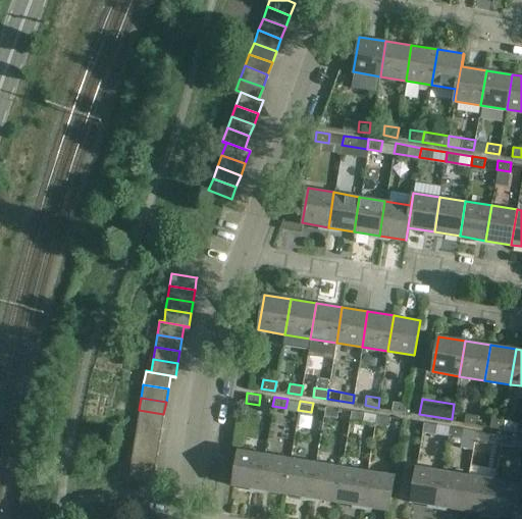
[(390,410),(404,412),(406,403),(393,401),(390,410)]
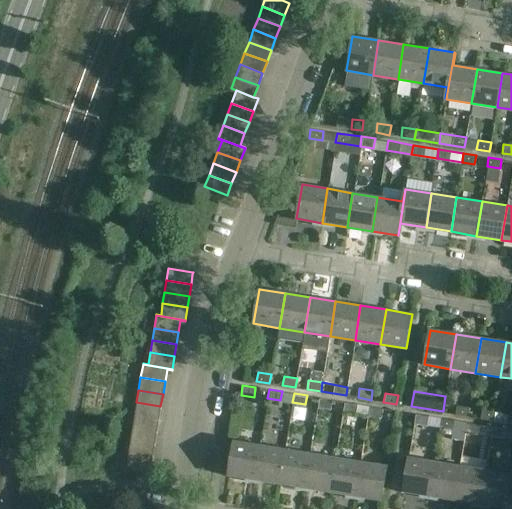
[(319,397),(317,406),(331,409),(332,399),(319,397)]
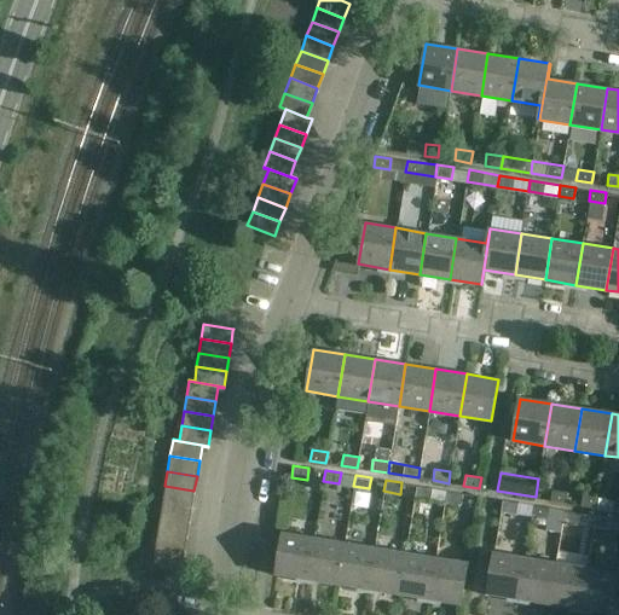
[(431,499),(433,488),(417,485),(415,497),(431,499)]
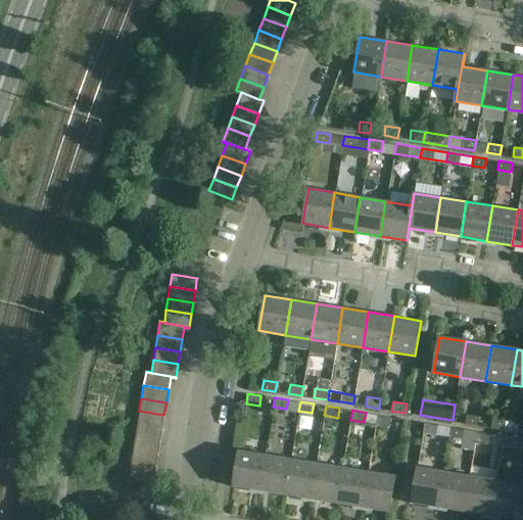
[(161,428),(163,415),(139,411),(137,424),(161,428)]
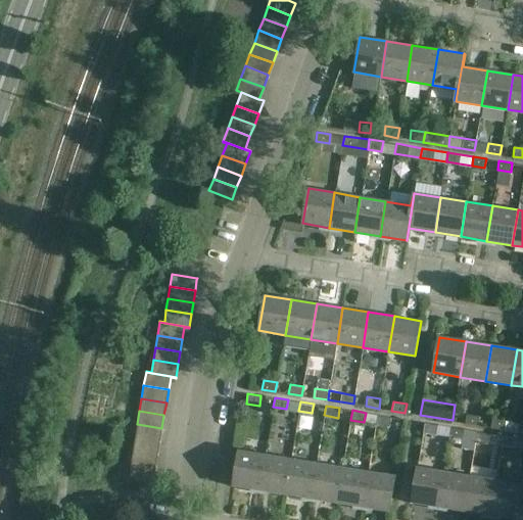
[(465,423),(478,425),(479,416),(466,414),(465,423)]
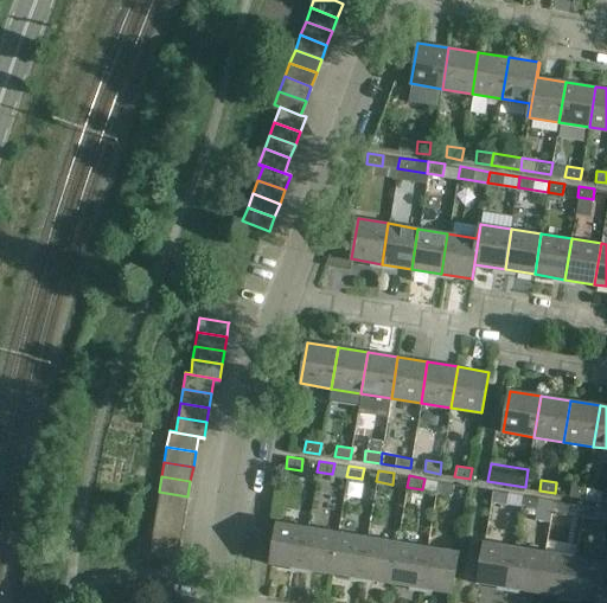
[(438,481),(436,492),(452,494),(453,483),(438,481)]
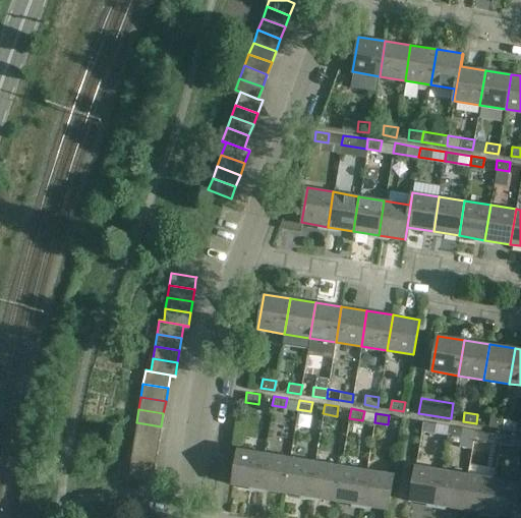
[(487,424),(502,426),(503,418),(489,416),(487,424)]
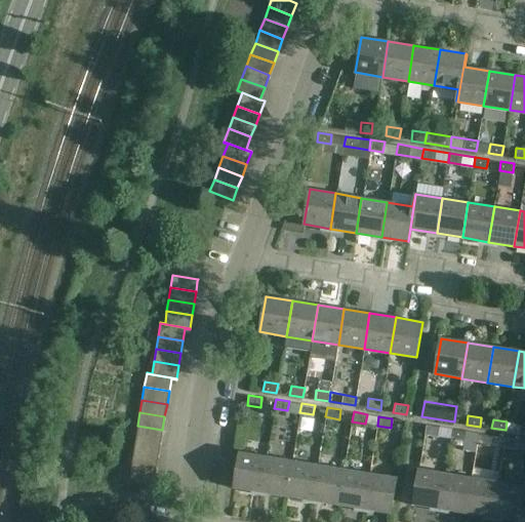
[(451,437),(453,428),(427,424),(426,433),(451,437)]
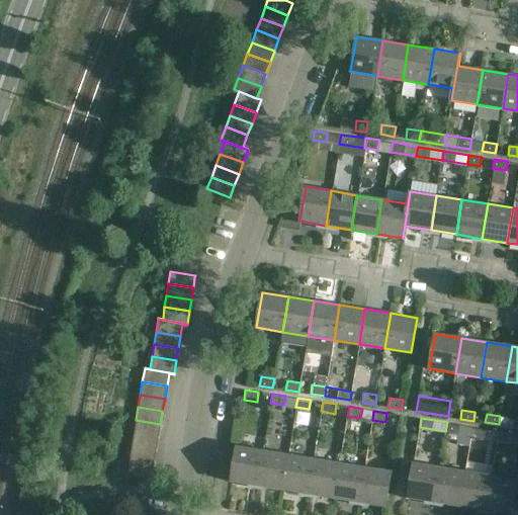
[(158,436),(160,424),(136,420),(134,432),(158,436)]
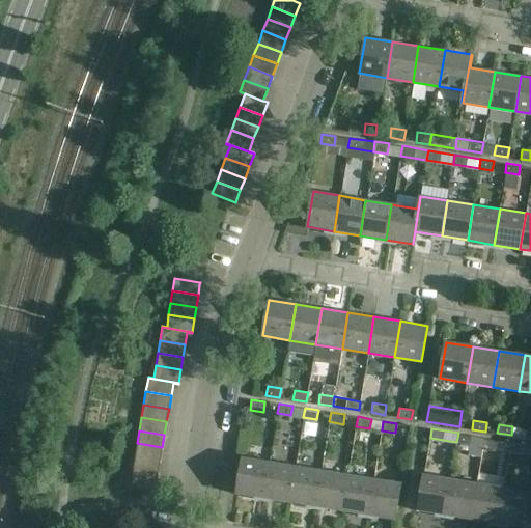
[(458,433),(456,442),(470,444),(472,435),(458,433)]
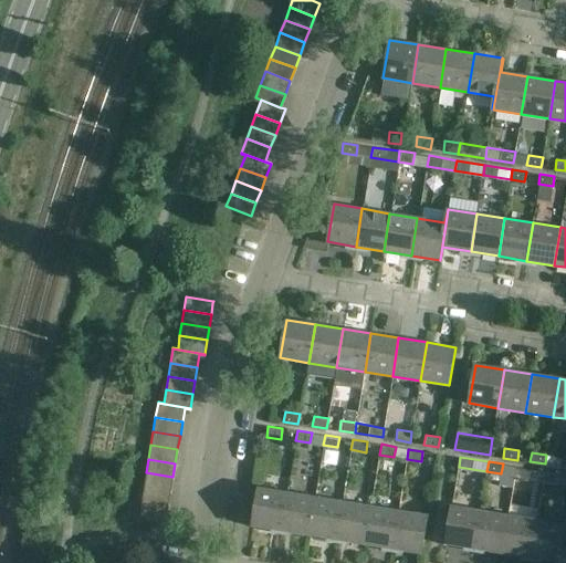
[(530,469),(516,467),(514,477),(528,479),(530,469)]
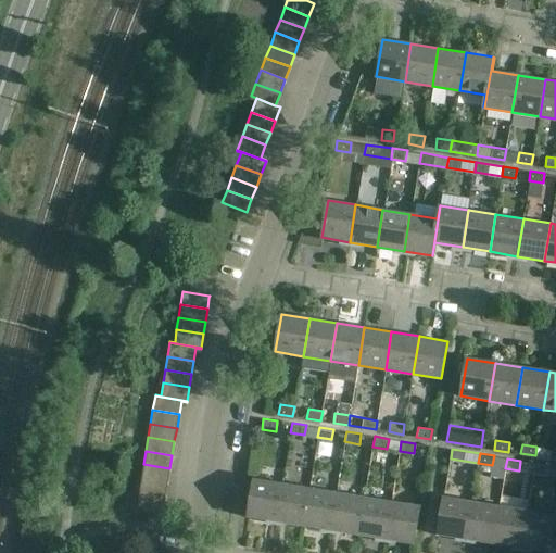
[(548,465),(534,463),(532,472),(546,475),(548,465)]
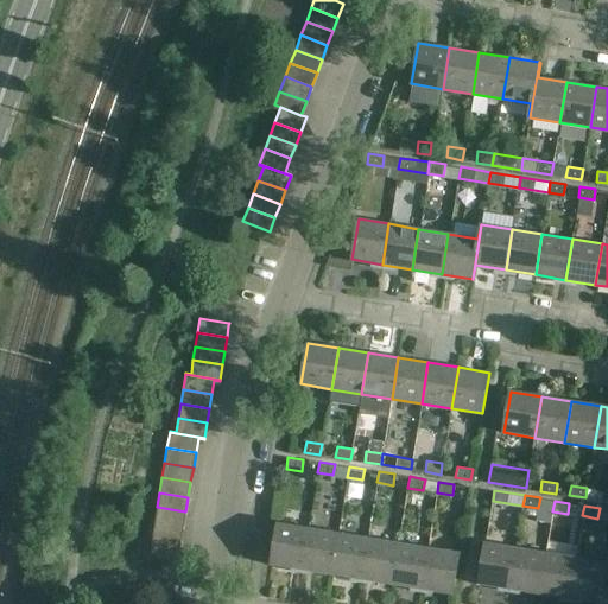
[(183,527),(185,512),(157,507),(154,522),(183,527)]
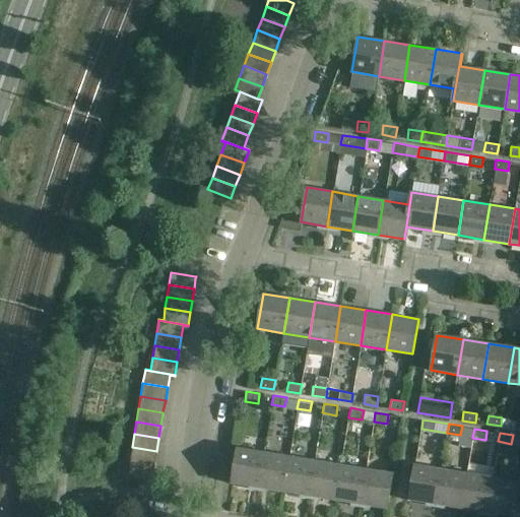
[(154,463),(156,451),(132,447),(130,459),(154,463)]
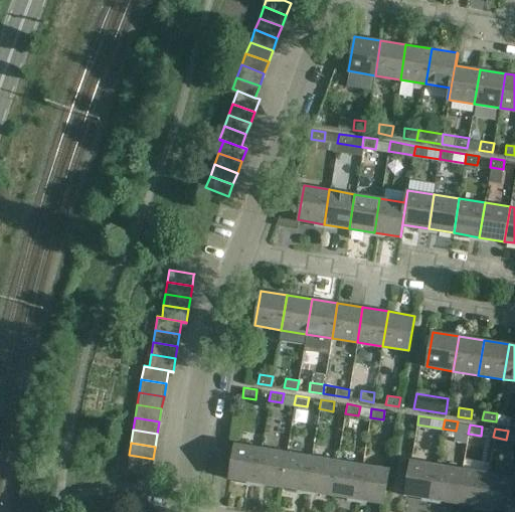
[(255,483),(262,448),(235,443),(229,478),(255,483)]
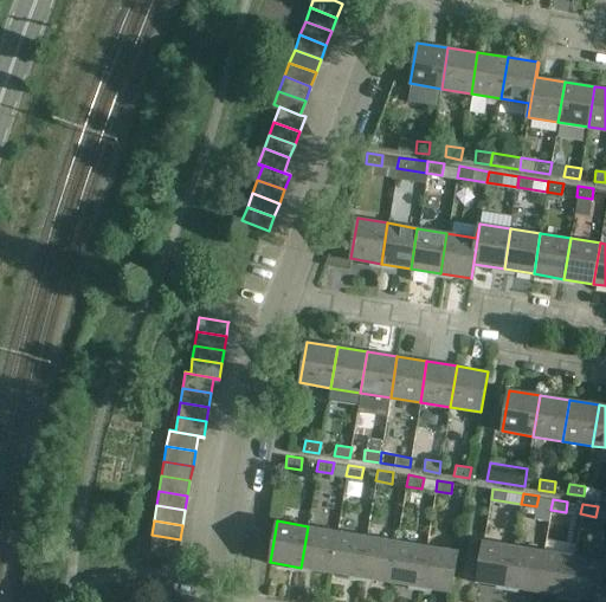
[(308,526),(301,568),(330,573),(337,531),(308,526)]
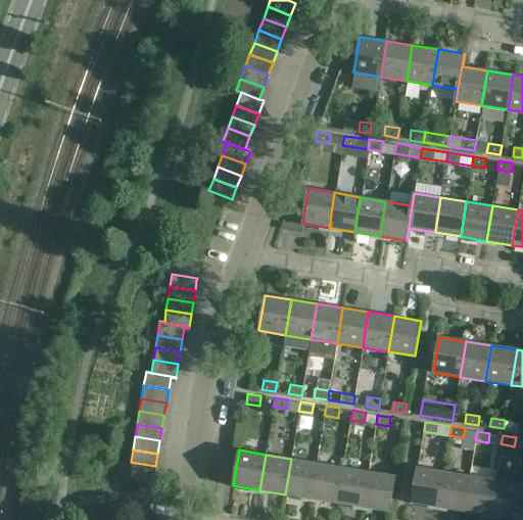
[(291,459),(285,494),(312,499),(317,463),(291,459)]
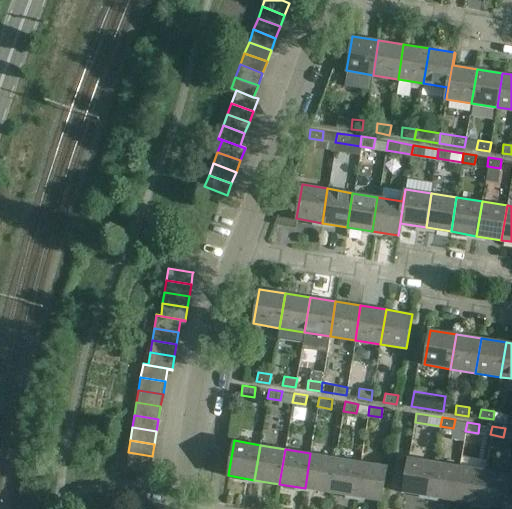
[(152,456),(128,452),(125,464),(150,469),(152,456)]
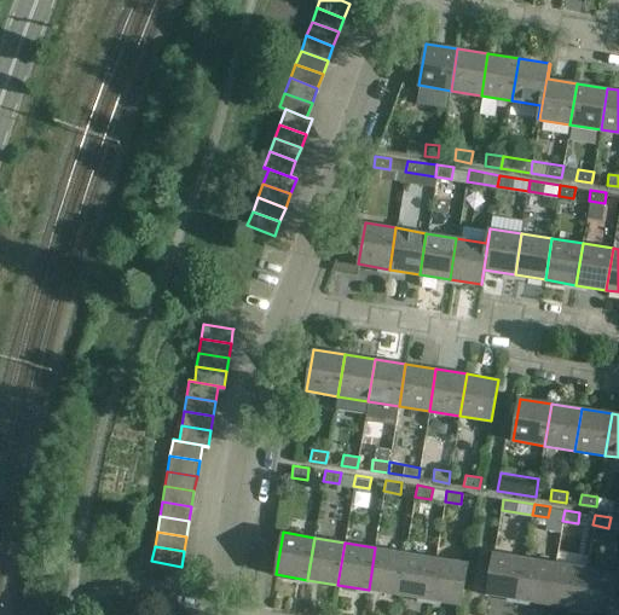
[(375,547),(369,590),(399,595),(405,552),(375,547)]
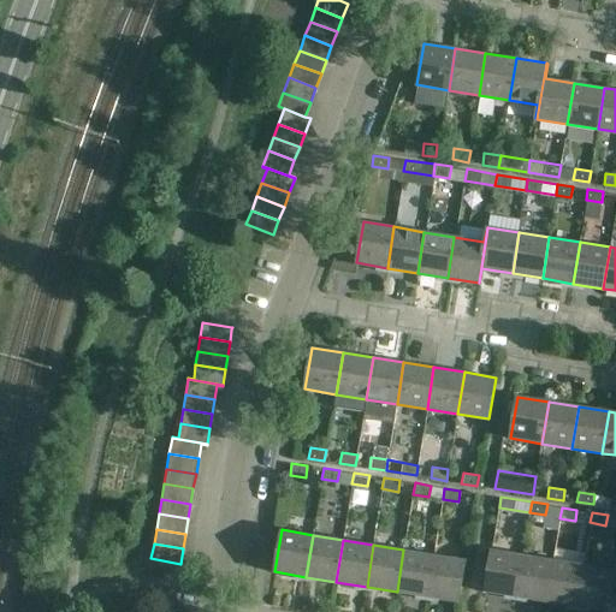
[(403,550),(397,592),(427,596),(434,554),(403,550)]
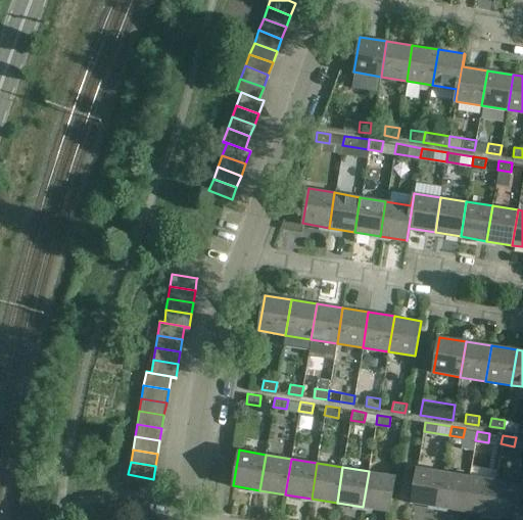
[(411,503),(438,508),(443,471),(417,467),(411,503)]
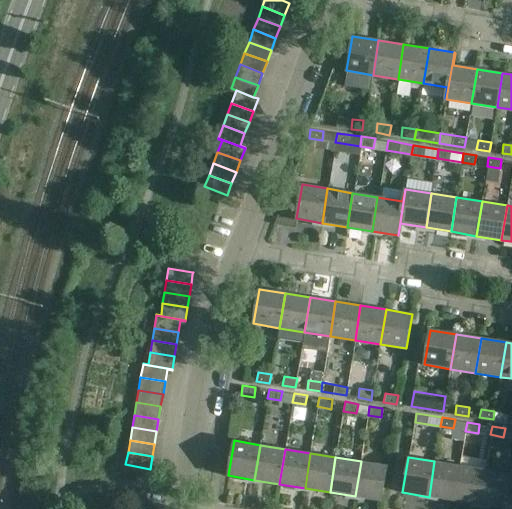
[(361,461),(355,496),(381,501),(387,465),(361,461)]
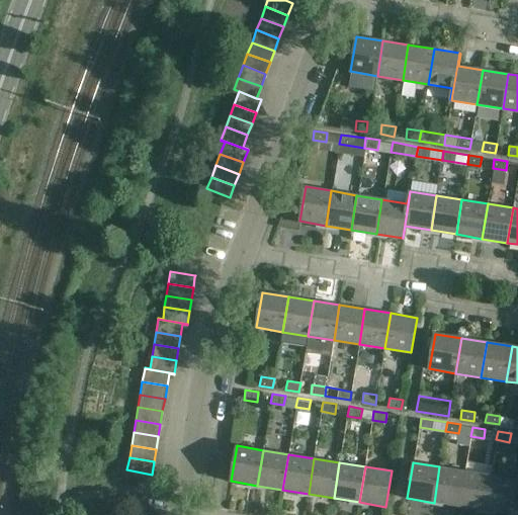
[(459,507),(465,470),(439,466),(434,503),(459,507)]
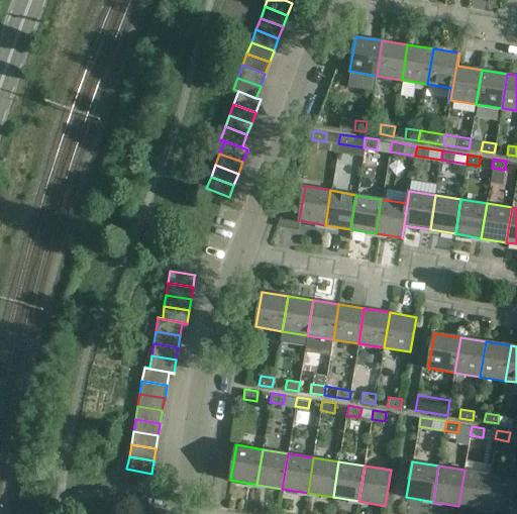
[(484,510),(490,475),(464,470),(458,506),(484,510)]
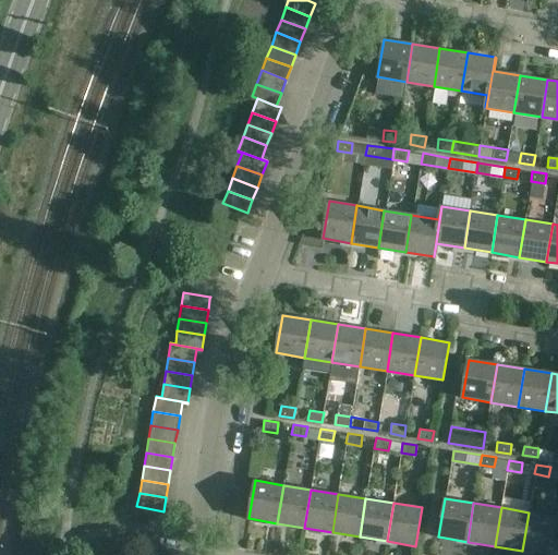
[(549,554),(556,517),(529,513),(522,551),(548,554),(547,554),(549,554)]
